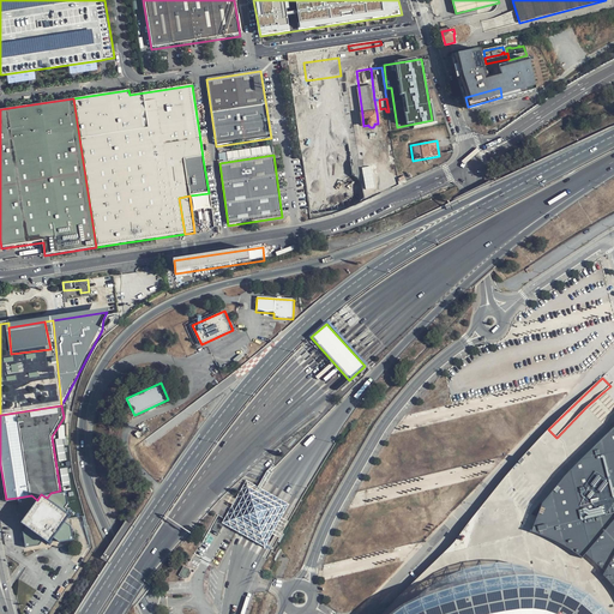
[(613,613),(613,589),(605,579),(607,576),(587,558),(583,563),(570,551),(534,535),(543,509),(566,481),(613,433),(600,420),(587,407),(557,438),(553,434),(548,429),(524,453),(501,480),(479,509),(451,545),(443,555),(387,611),(384,613),(613,613)]
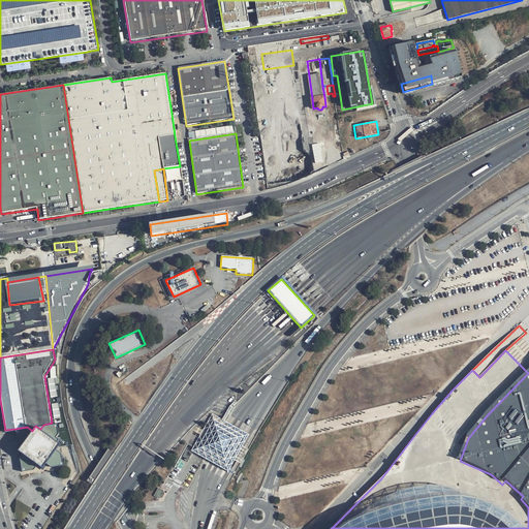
[(528,372),(528,373),(488,414),(468,438),(460,461),(473,466),(491,474),(502,485),(505,480),(523,496),(521,499),(527,505),(528,507),(528,372)]
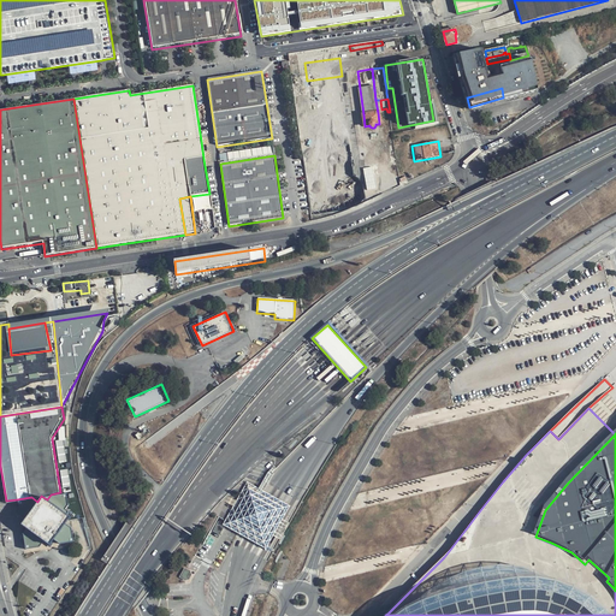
[(288,507),(247,485),(223,527),(265,550),(288,507)]
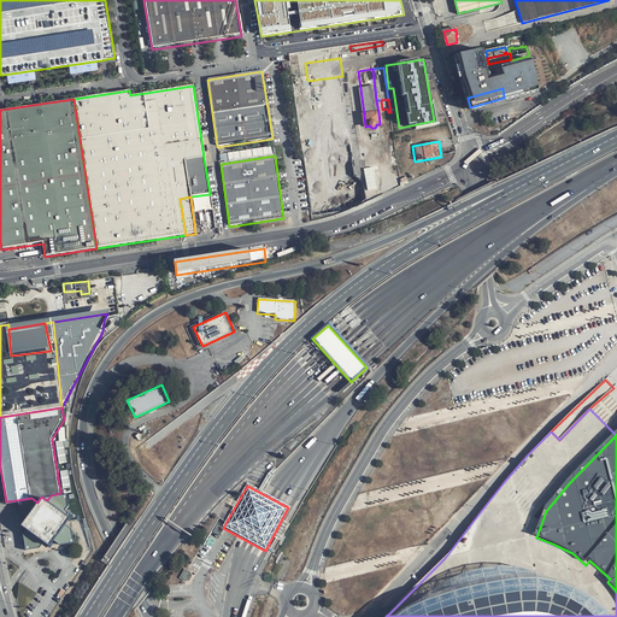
[(31,498),(17,500),(19,517),(24,521),(21,524),(25,529),(22,534),(24,551),(36,550),(37,548),(43,542),(48,546),(53,540),(59,545),(74,544),(77,542),(71,527),(66,523),(70,518),(66,515),(69,511),(65,509),(68,504),(66,493),(60,493),(51,495),(47,500),(41,497),(37,503),(31,498)]
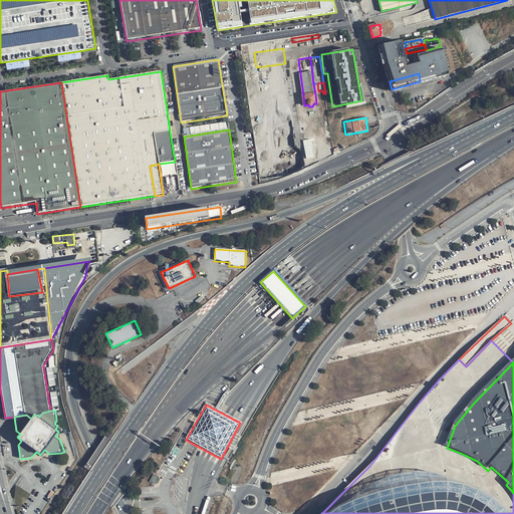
[(151,481),(157,484),(161,476),(155,473),(151,481)]
